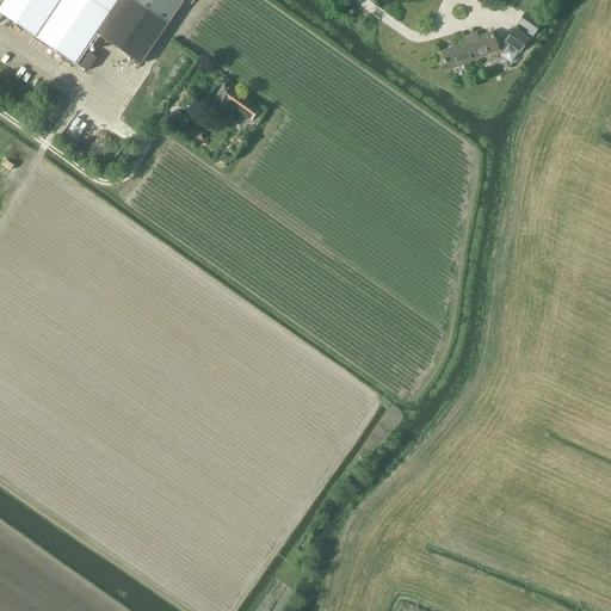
[(0,0),(0,13),(2,16),(4,16),(76,66),(76,63),(88,72),(98,59),(86,50),(97,35),(141,65),(184,0),(0,0)]
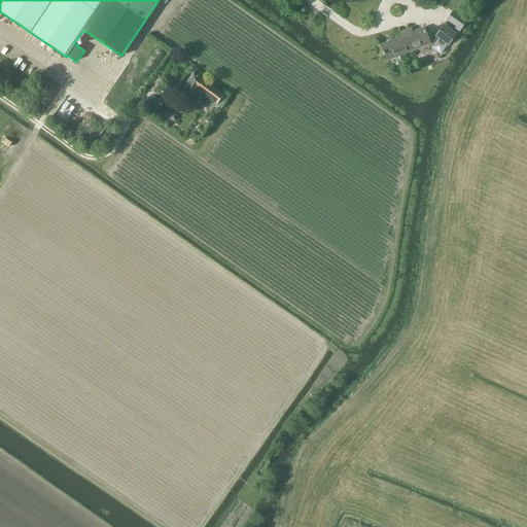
[(445,21),(452,26),(457,19),(450,13),(445,21)]
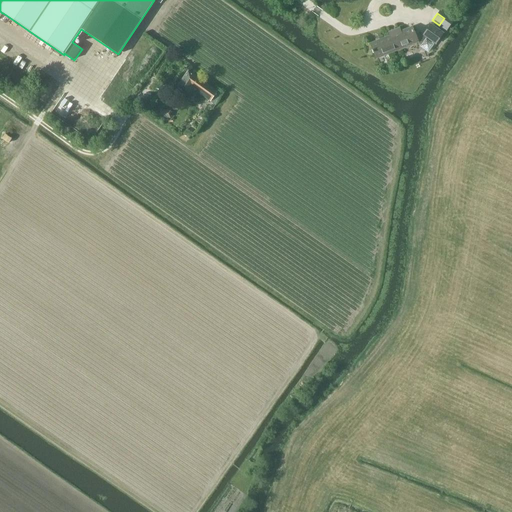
[(440,25),(446,29),(450,23),(445,19),(440,25)]
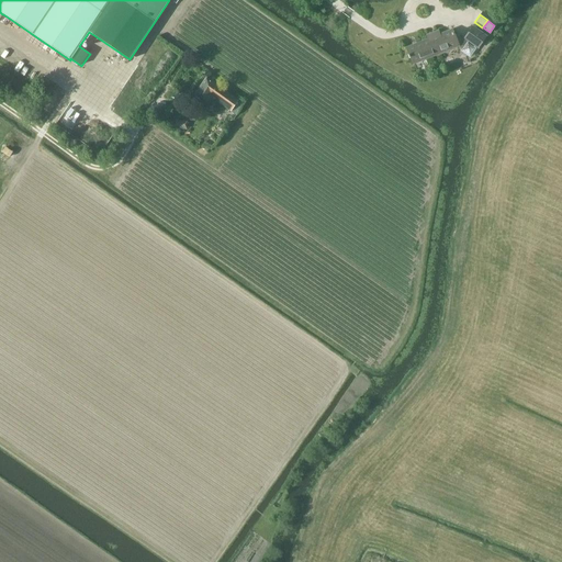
[(413,64),(458,46),(462,49),(461,52),(470,58),(476,49),(468,43),(469,42),(478,47),(485,36),(472,27),(464,38),(465,38),(460,41),(458,34),(454,35),(452,30),(440,35),(438,31),(427,36),(428,40),(406,48),(413,64)]
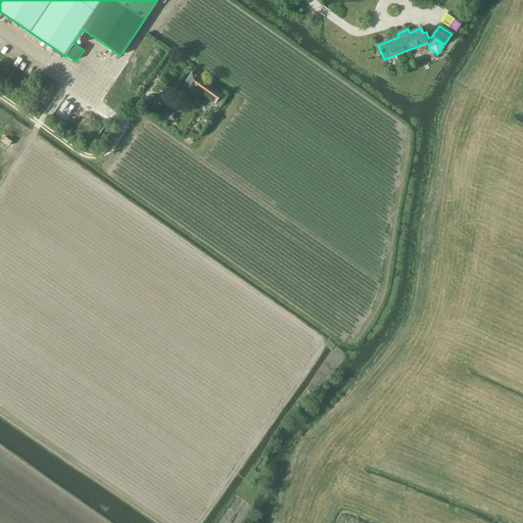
[(196,91),(215,103),(221,107),(228,97),(222,94),(192,73),(180,90),(191,98),(196,91)]
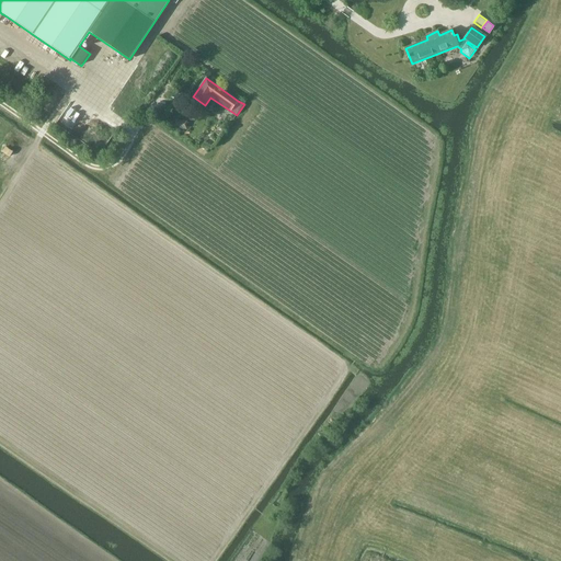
[(174,128),(186,129),(187,121),(175,119),(174,128)]
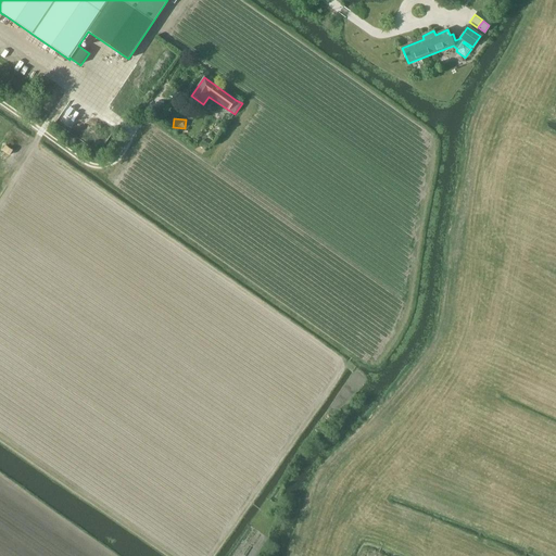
[(205,150),(209,144),(203,140),(200,146),(205,150)]
